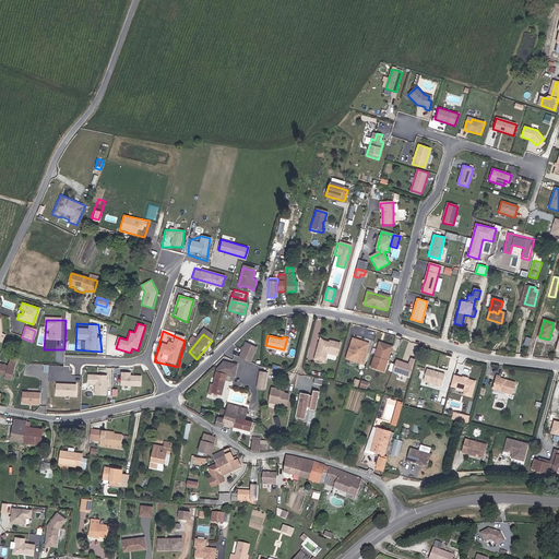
[(359,363),(366,342),(349,337),(346,348),(351,349),(347,358),(359,363)]
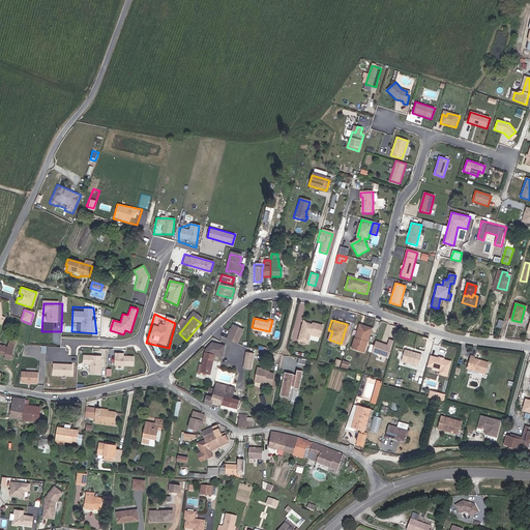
[(298,329),(296,335),(307,337),(308,332),(318,335),(321,323),(314,322),(314,324),(311,323),(305,322),(302,324),(301,330),(298,329)]
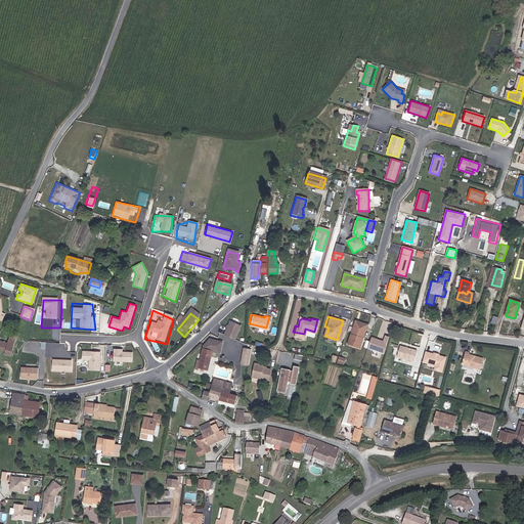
[(351,333),(355,321),(364,324),(365,322),(352,318),(348,332),(351,333)]
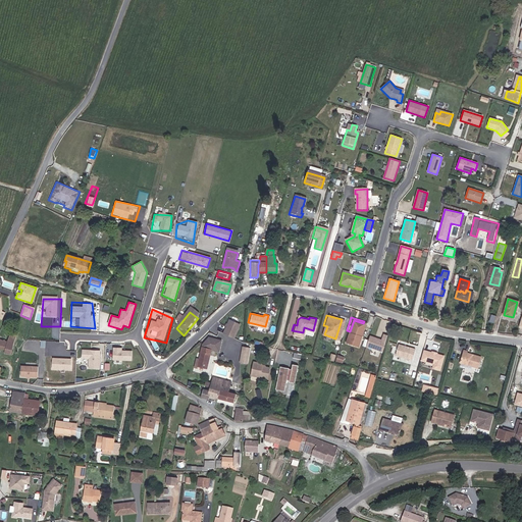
[(241,324),(229,320),(224,332),(235,337),(241,324)]
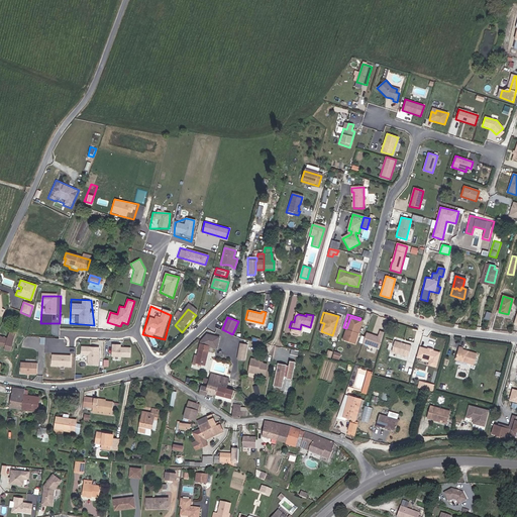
[(339,338),(352,342),(359,320),(350,317),(346,328),(343,327),(339,338)]
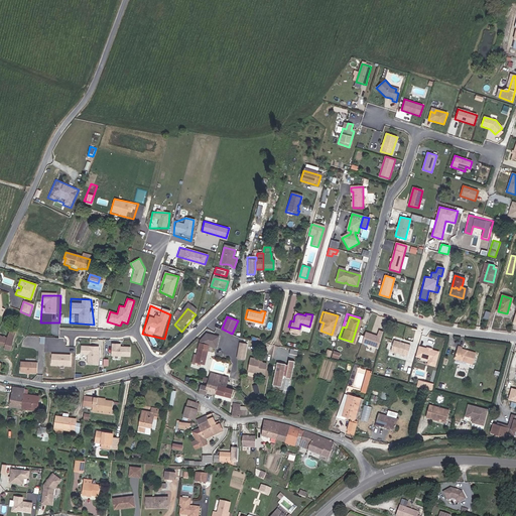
[(0,345),(4,346),(3,350),(10,351),(12,343),(11,343),(14,334),(9,331),(7,336),(6,342),(0,340),(0,345)]
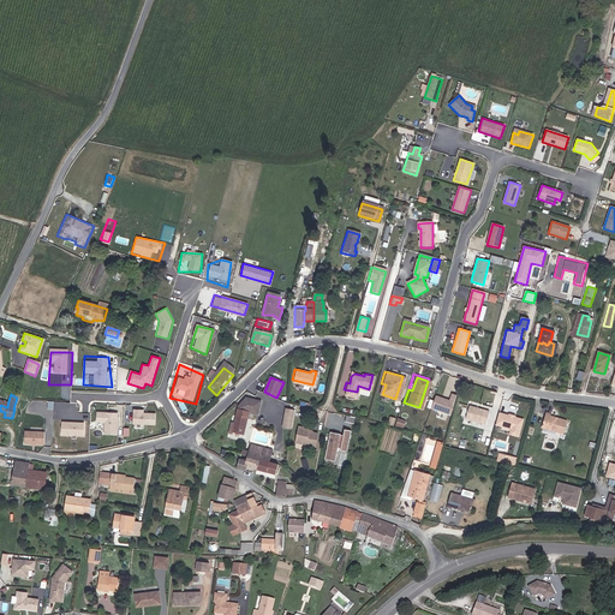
[(243,435),(249,412),(258,415),(261,402),(246,399),(240,405),(234,424),(232,424),(230,434),(232,434),(233,431),(243,435)]
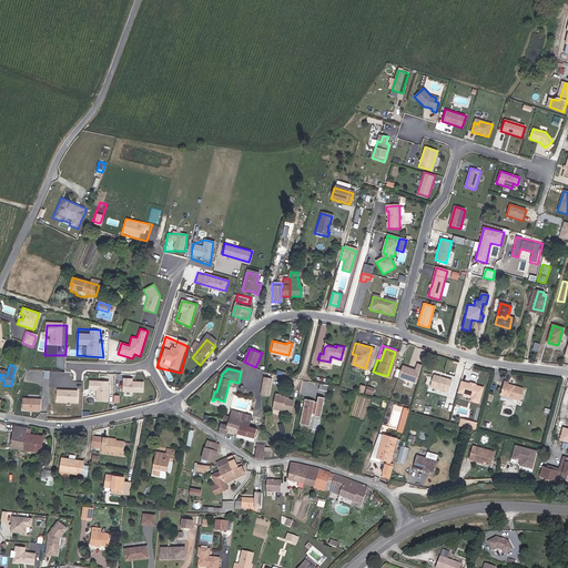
[(449,379),(432,373),(428,385),(446,391),(449,379)]
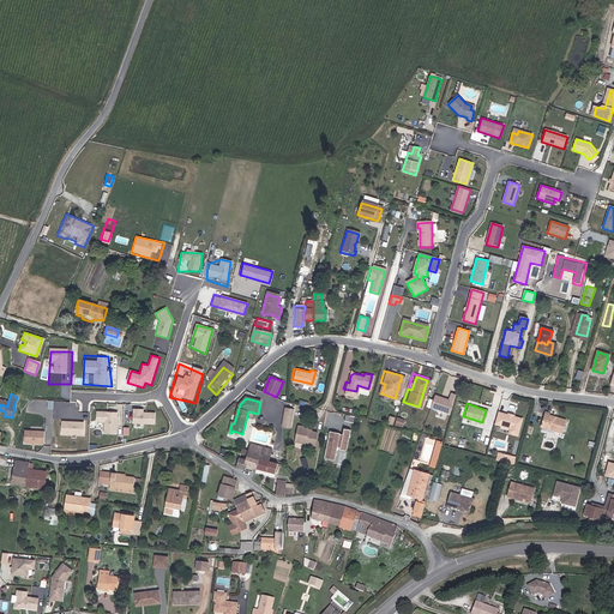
[(294,410),(286,408),(282,427),(292,428),(294,410)]
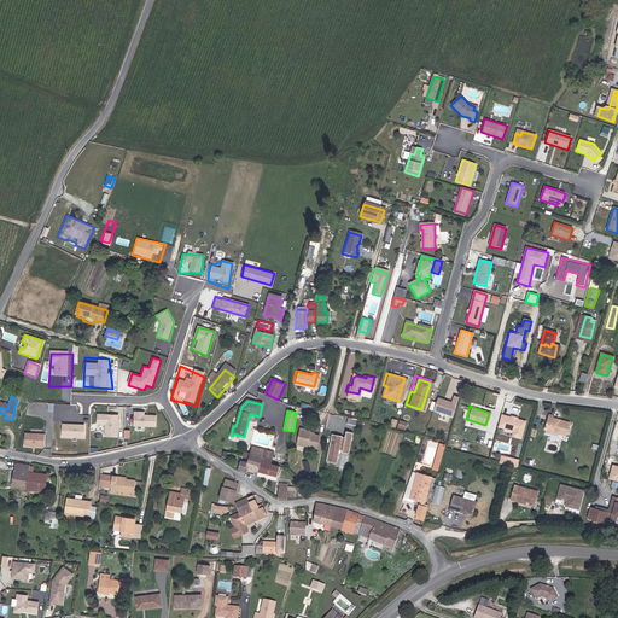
[(145,412),(133,412),(133,426),(157,427),(157,417),(145,415),(145,412)]
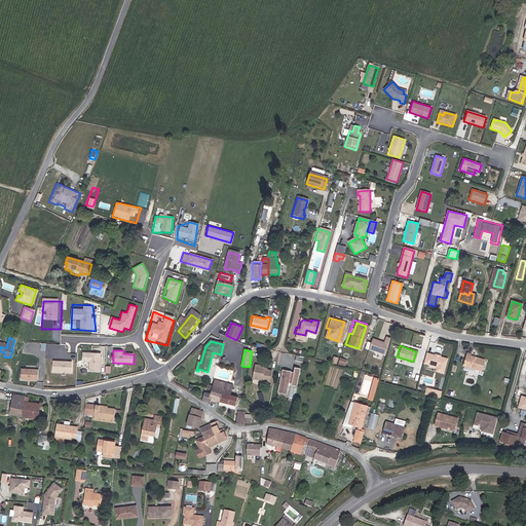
[(82,351),(82,361),(89,361),(88,373),(101,373),(102,352),(82,351)]
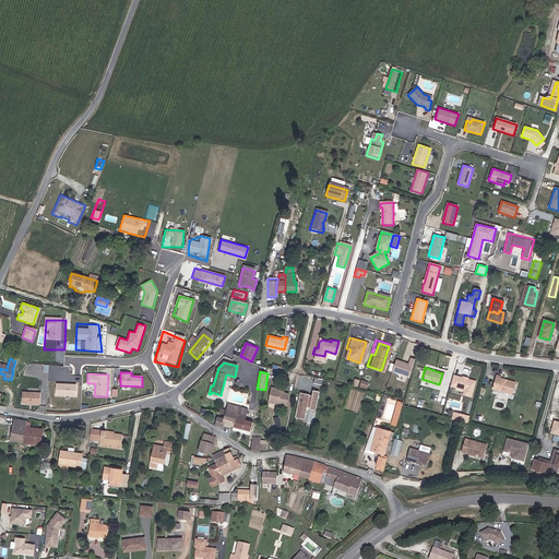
[(468,395),(473,380),(465,378),(464,378),(463,378),(461,378),(460,377),(451,373),(448,384),(462,389),(460,393),(468,395)]
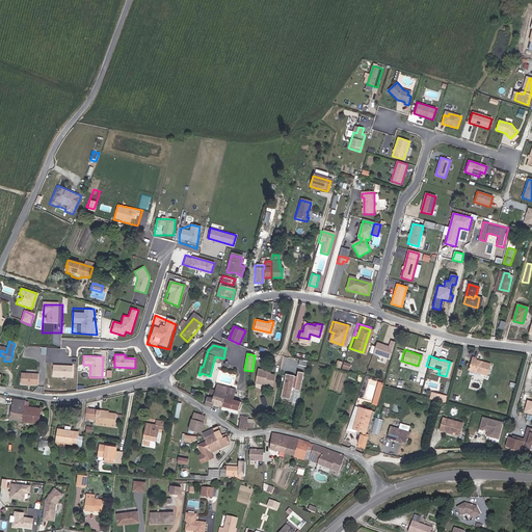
[(486,364),(473,360),(469,358),(466,370),(483,375),(486,364)]
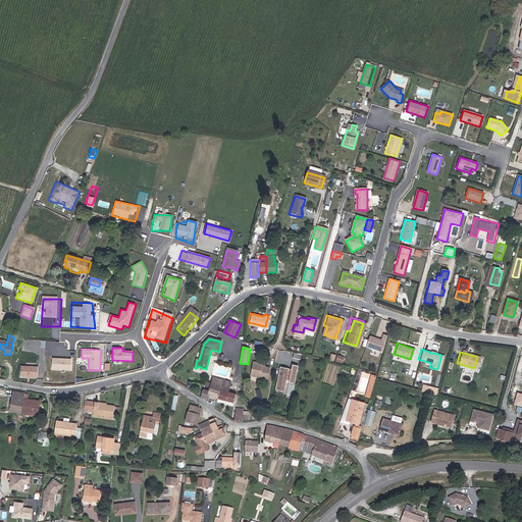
[(52,358),(52,369),(70,371),(70,359),(52,358)]
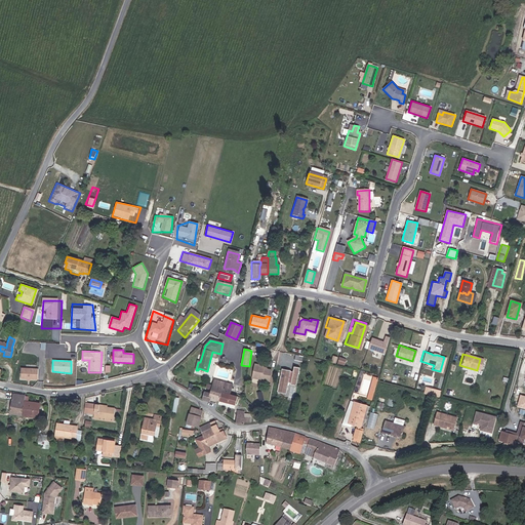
[(255,364),(251,378),(270,382),(273,367),(255,364)]
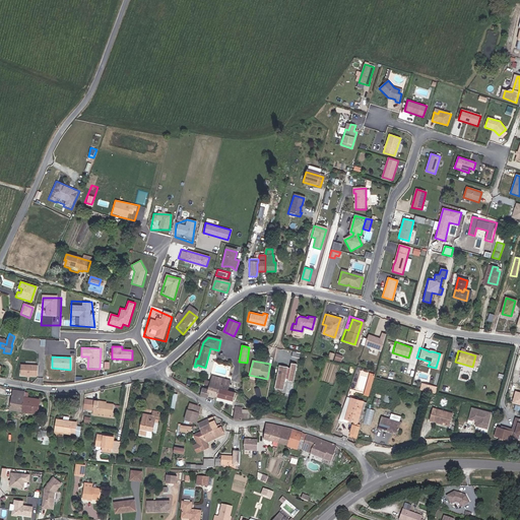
[(291,381),(295,364),(289,363),(288,370),(285,369),(286,367),(277,366),(273,388),(282,390),(284,378),(286,379),(286,380),(291,381)]
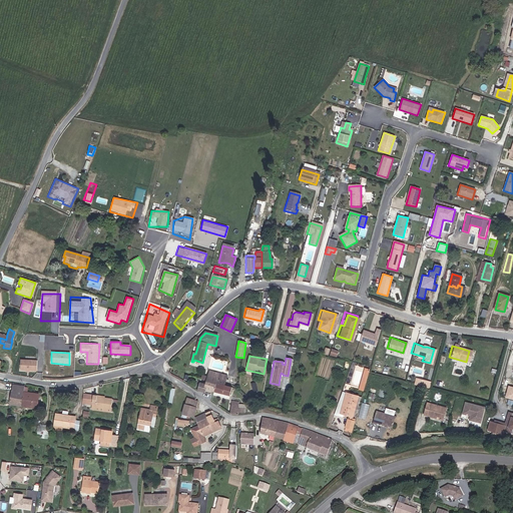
[(26,366),(27,363),(21,362),(20,372),(27,373),(28,367),(26,366)]
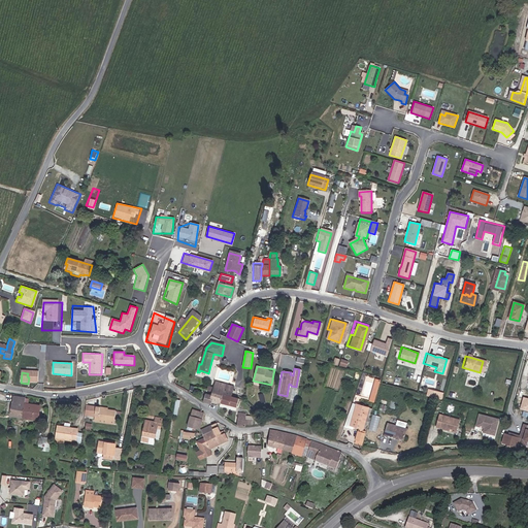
[(366,400),(371,401),(376,385),(377,380),(372,377),(366,400)]
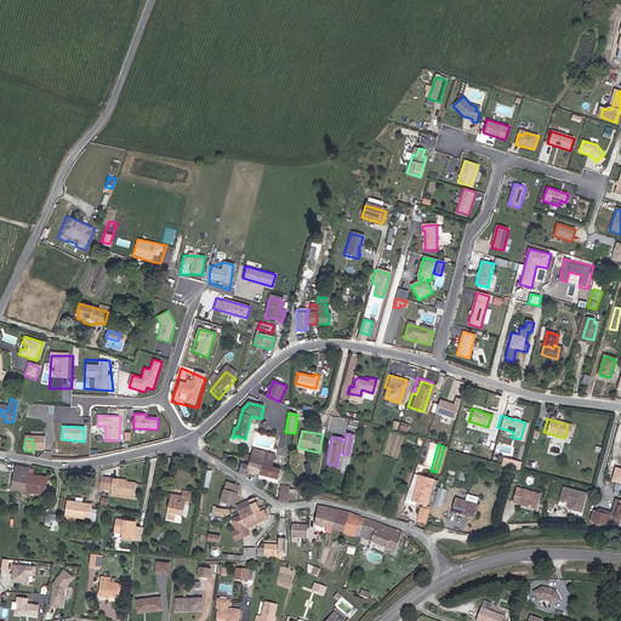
[(271,467),(273,467),(275,456),(252,449),(250,455),(249,460),(249,461),(250,461),(249,466),(240,465),(238,472),(248,476),(249,471),(258,474),(261,465),(271,467)]
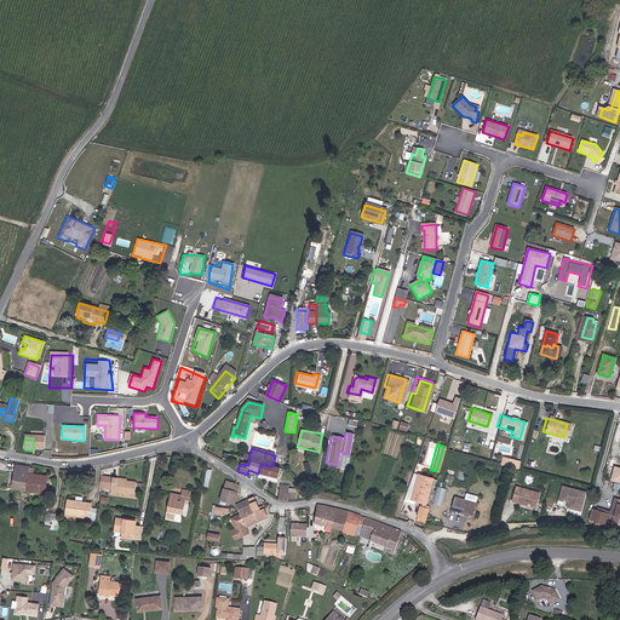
[(501,465),(522,468),(522,459),(503,457),(501,465)]
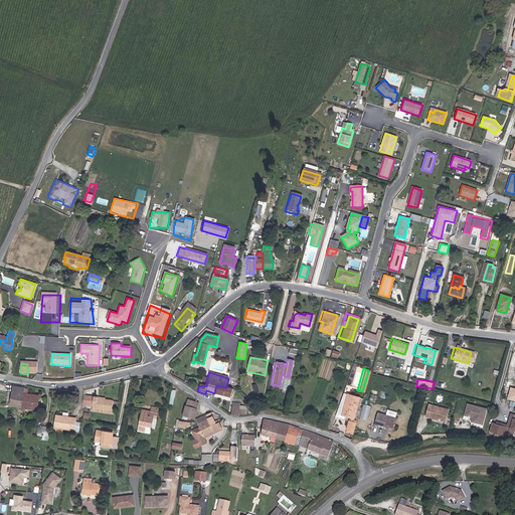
[(214,393),(222,395),(224,387),(216,385),(214,393)]
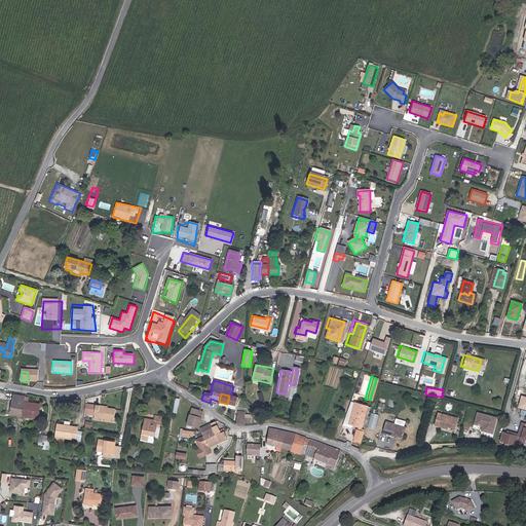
[(8,414),(21,416),(23,403),(24,398),(11,396),(8,414)]
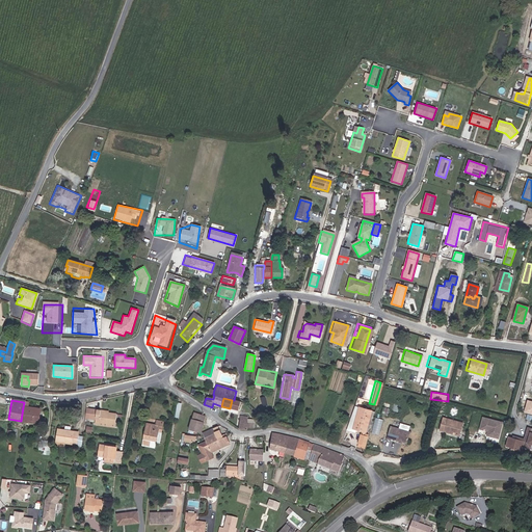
[(238,410),(240,402),(234,400),(232,400),(230,408),(238,410)]
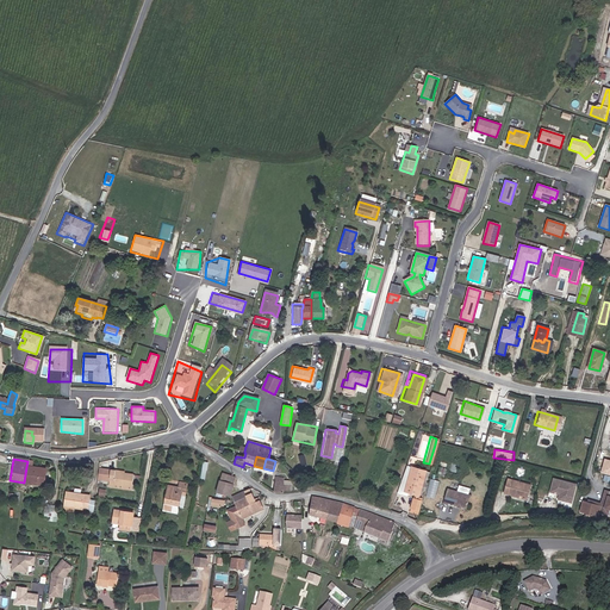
[(26,467),(24,483),(42,485),(42,479),(29,477),(30,468),(26,467)]
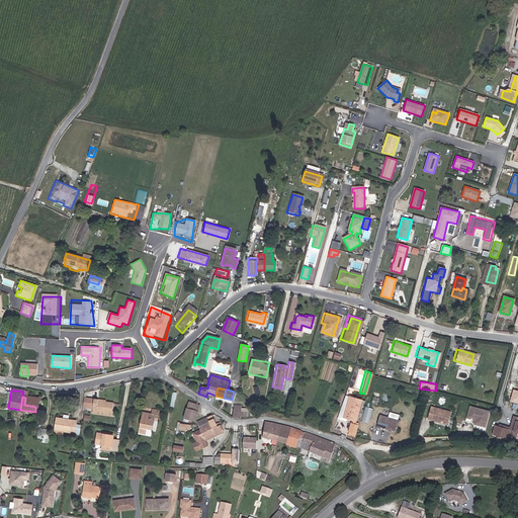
[(359,400),(347,397),(341,417),(349,420),(353,421),(359,400)]
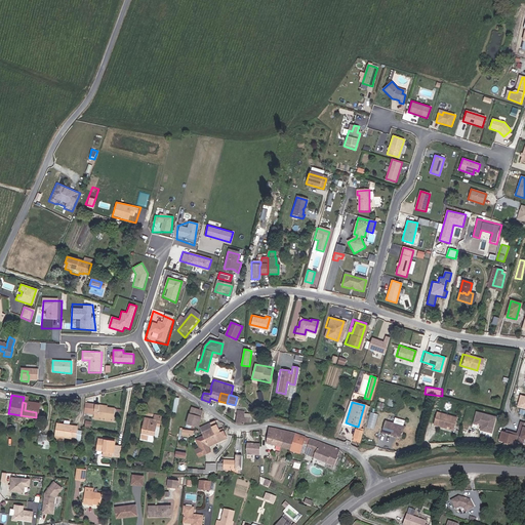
[(25,410),(36,412),(37,405),(26,403),(25,410)]
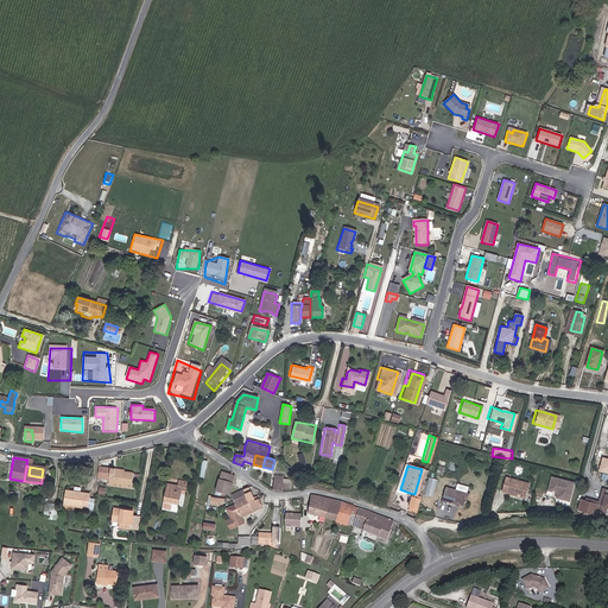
[(114,474),(114,472),(109,470),(108,485),(131,488),(132,477),(121,475),(114,474)]
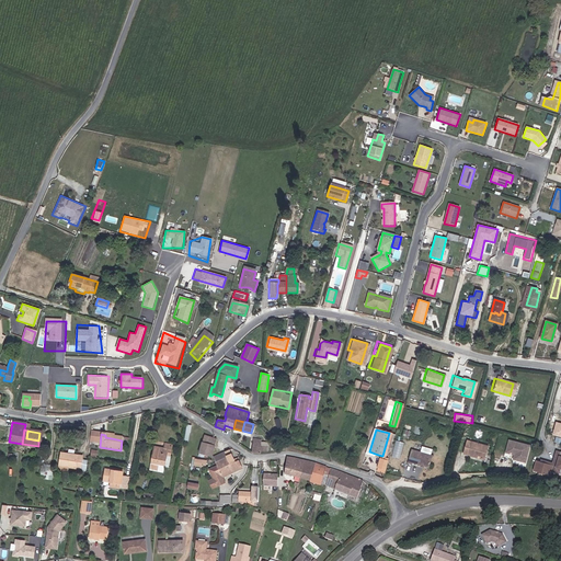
[(203,436),(198,454),(209,458),(215,439),(203,436)]
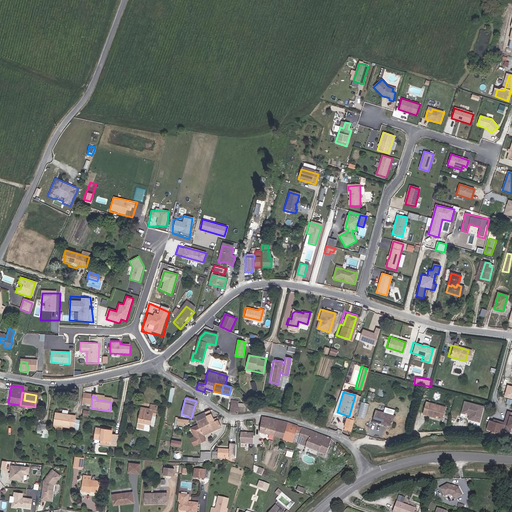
[(229,412),(238,414),(238,411),(244,413),(245,409),(238,407),(239,402),(232,400),(229,412)]
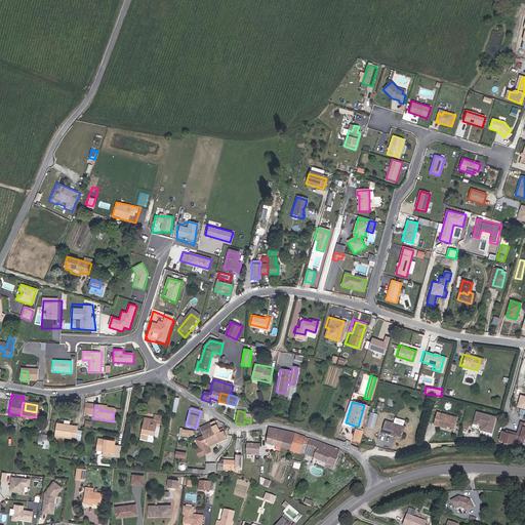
[(375,429),(379,413),(372,411),(368,427),(375,429)]
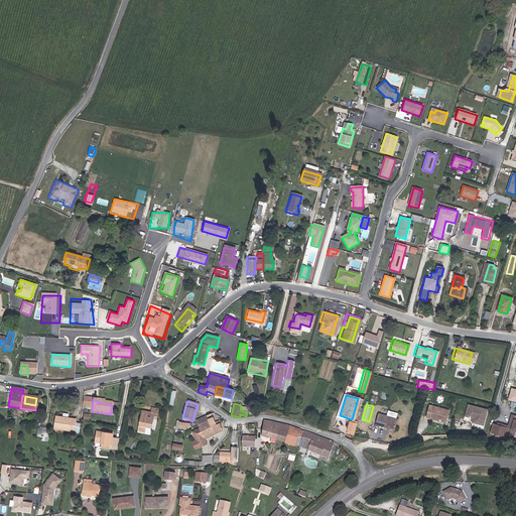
[(489,409),(469,404),(465,416),(473,418),(472,422),(484,426),(485,421),(489,409)]
